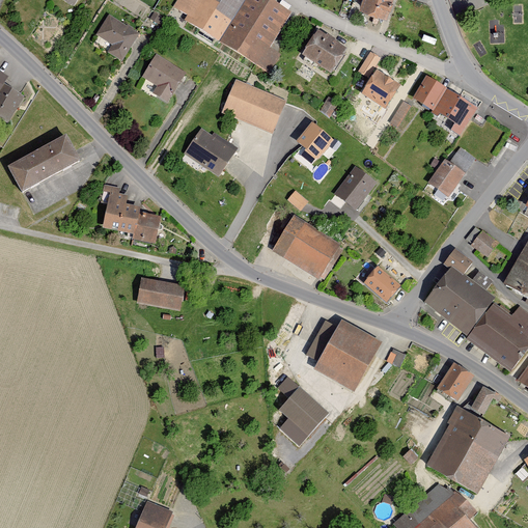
[(183,20),(267,72),(278,53),(269,48),(292,11),(272,0),(174,0),(172,4),(187,14),(183,20)]
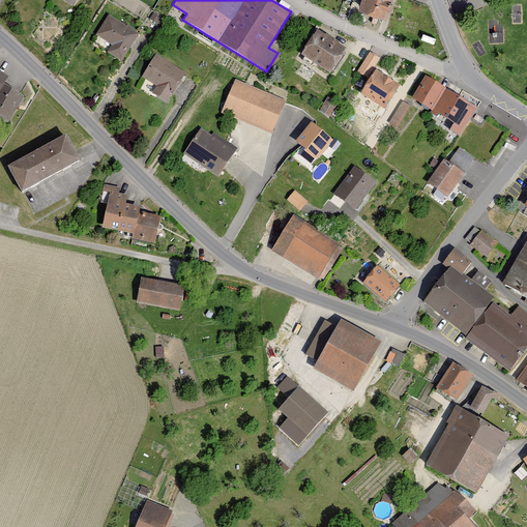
[(361,0),(359,7),(387,17),(393,0),(361,0)]
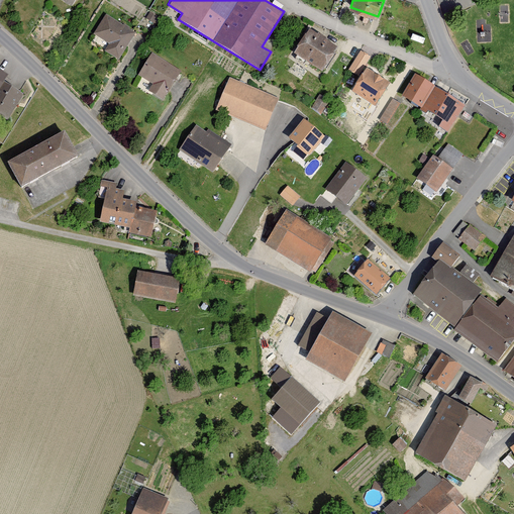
[(92,31),(107,41),(103,48),(118,59),(122,50),(134,32),(104,13),(92,31)]
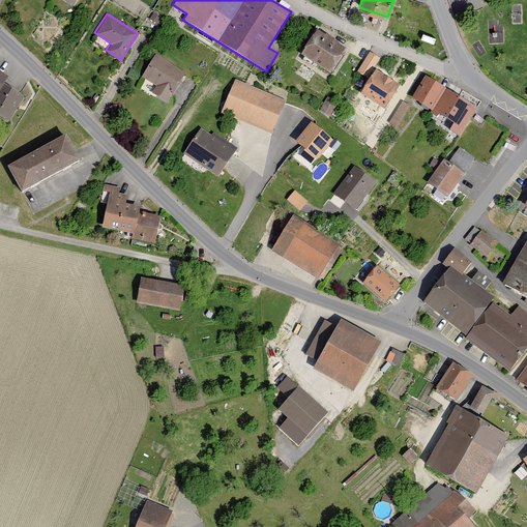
[(319,30),(302,55),(331,75),(348,50),(319,30)]
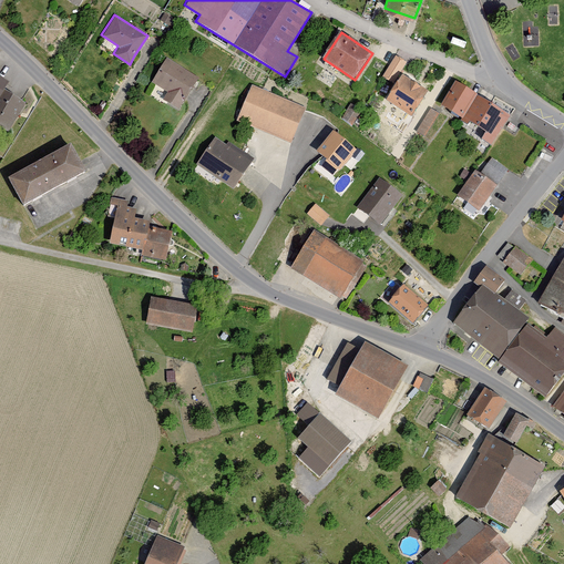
[(404,59),(395,52),(380,74),(391,81),(404,59)]
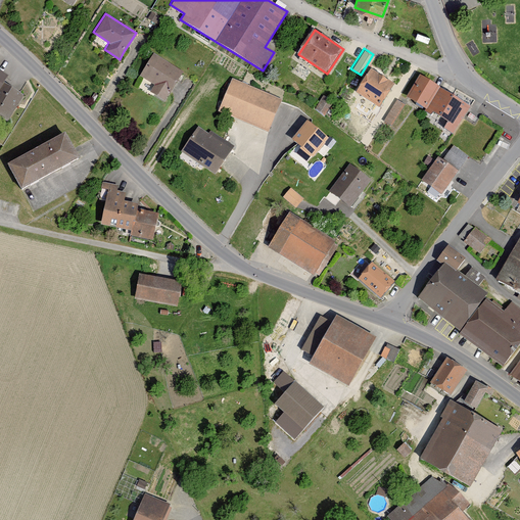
[(151,92),(167,100),(184,72),(152,52),(139,75),(155,84),(151,92)]
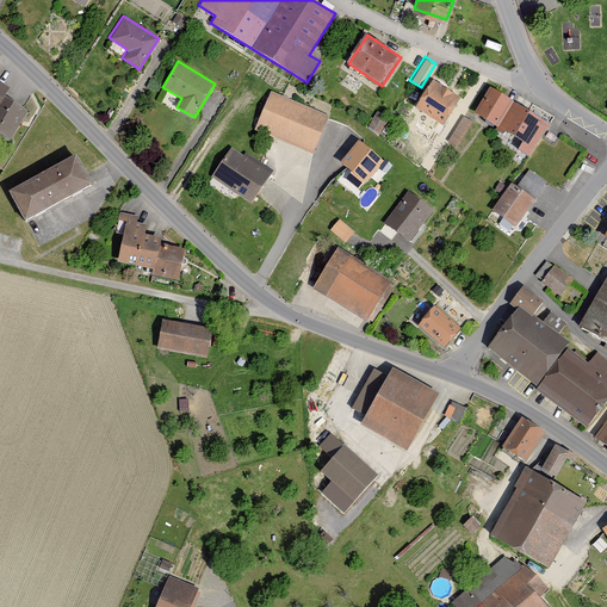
[(444,125),(462,98),(433,80),(415,107),(444,125)]
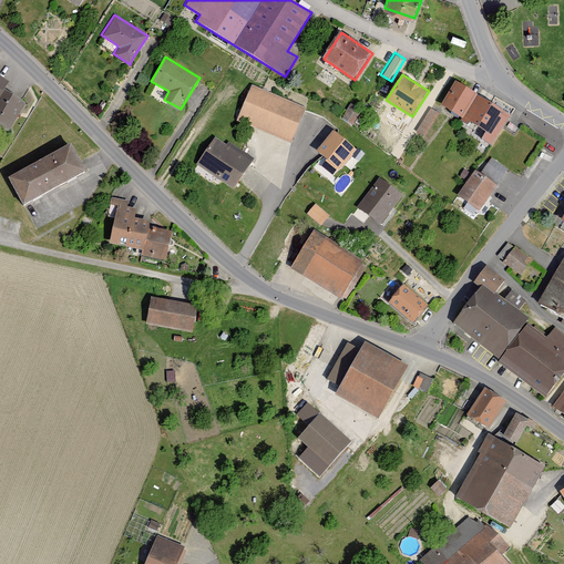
[(462,120),(479,94),(457,81),(441,106),(462,120)]
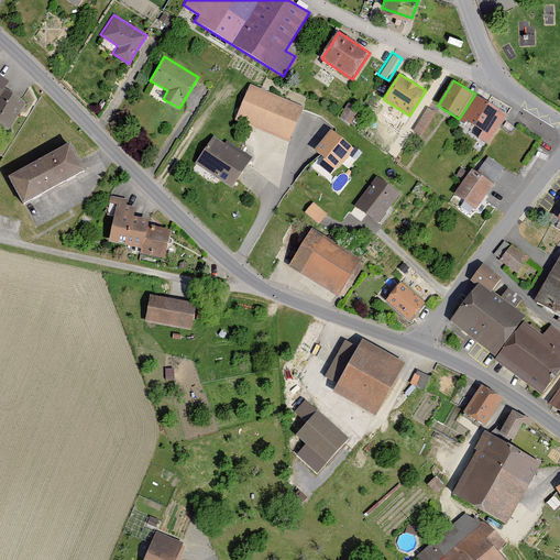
[(302,106),(249,84),(234,119),(286,141),(302,106)]
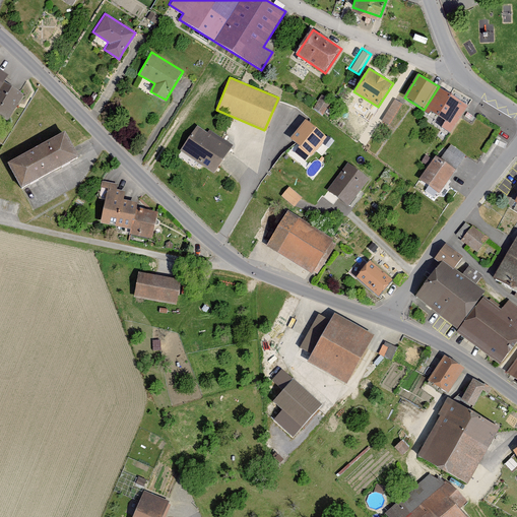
[(23,92),(1,79),(0,81),(0,115),(7,119),(23,92)]
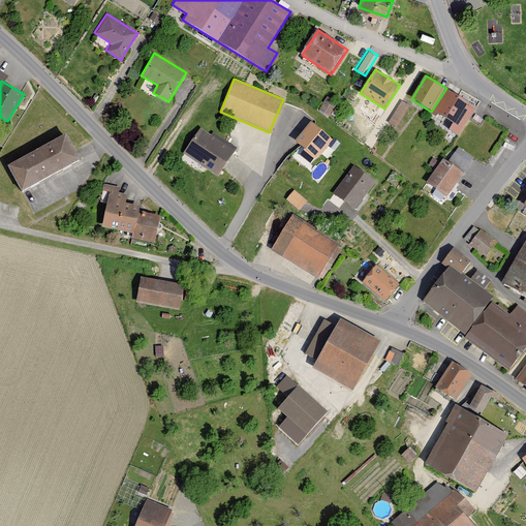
[(474,106),(446,88),(431,112),(453,126),(451,129),(457,133),(474,106)]
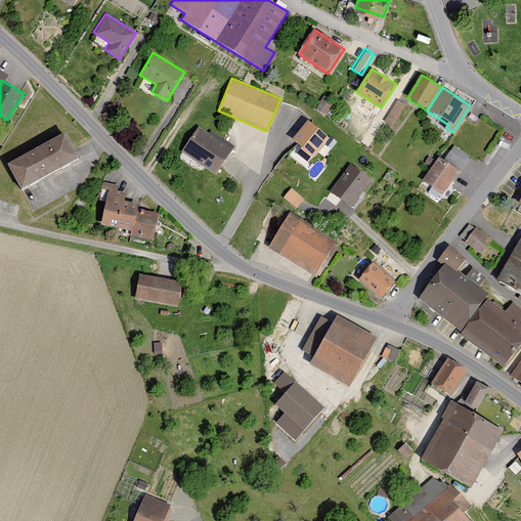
[(391,123),(404,101),(396,96),(383,118),(391,123)]
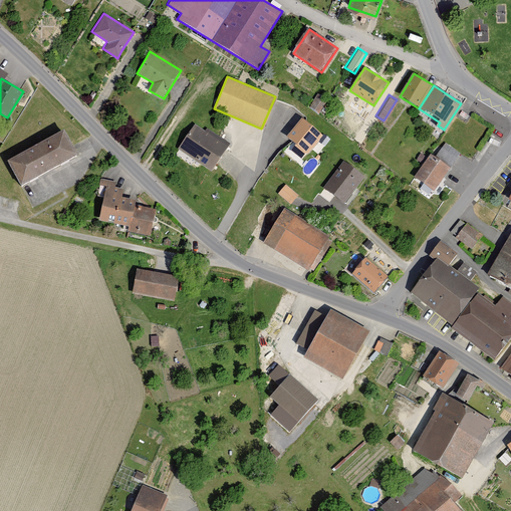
[(299,109),(285,126),(307,144),(321,128),(299,109)]
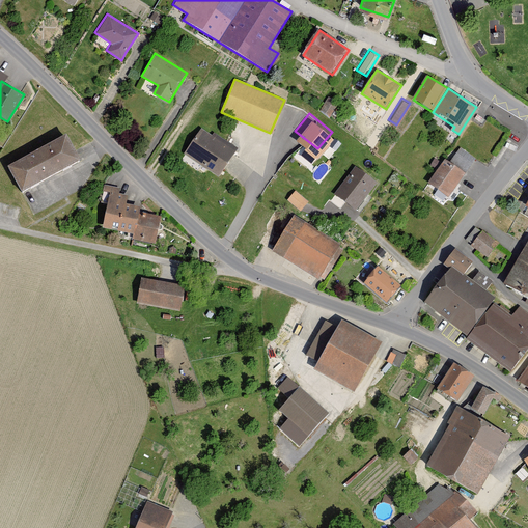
[(186,151),(218,175),(238,149),(206,126),(186,151)]
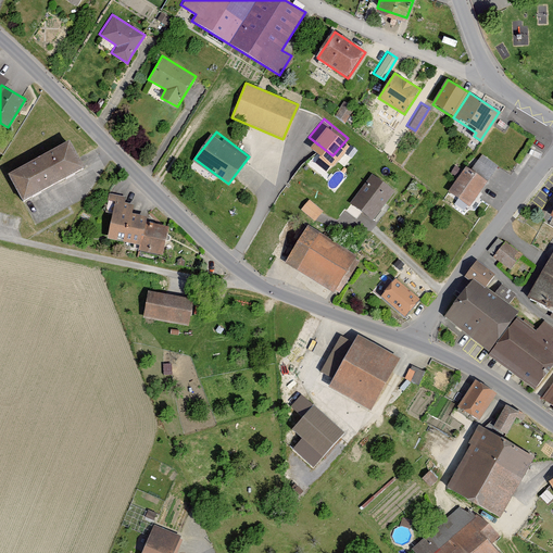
[(68,141),(7,174),(22,202),(83,170),(68,141)]
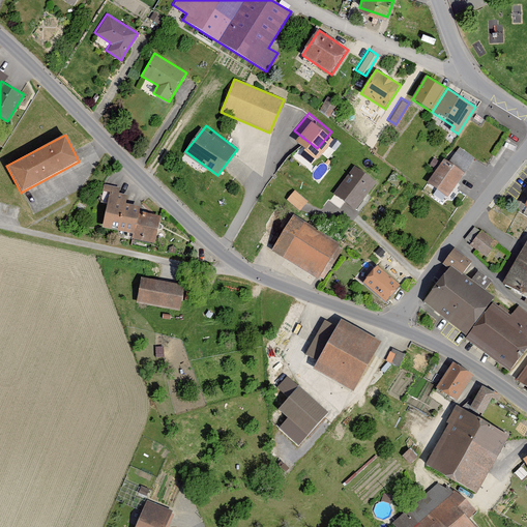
[(447,158),(464,167),(472,151),(457,143),(447,158)]
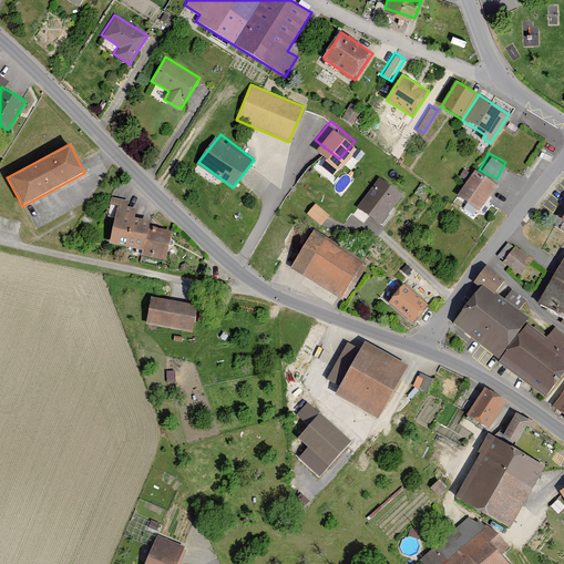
[(494,185),(472,170),(453,194),(475,211),(494,185)]
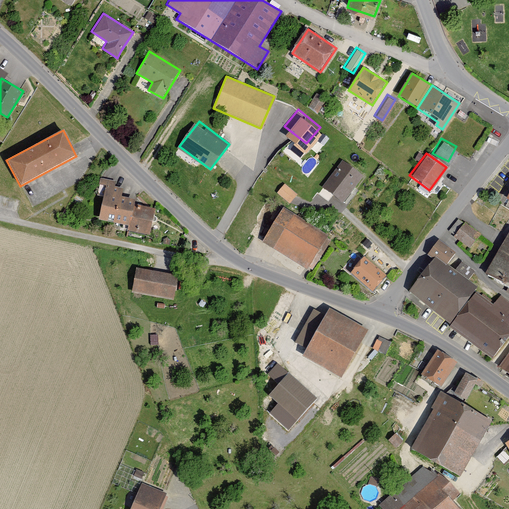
[(362,174),(341,159),(320,186),(341,202),(362,174)]
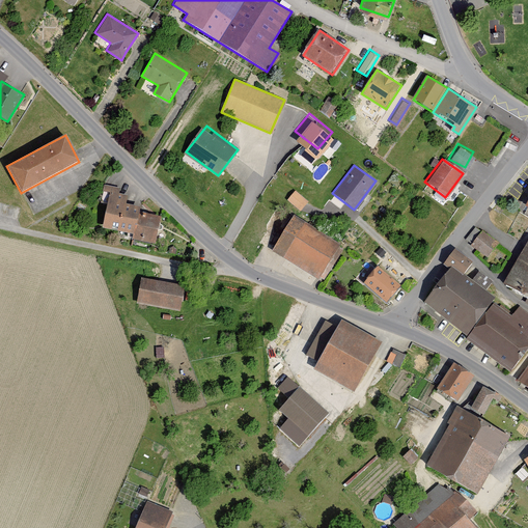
[(101,228),(118,230),(122,202),(126,202),(128,192),(114,190),(115,184),(102,182),(99,200),(105,200),(101,228)]
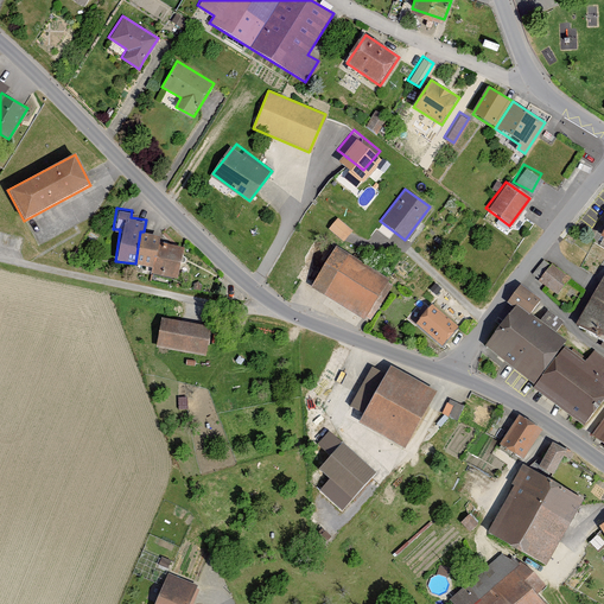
[(334,214),(326,226),(344,236),(351,224),(334,214)]
